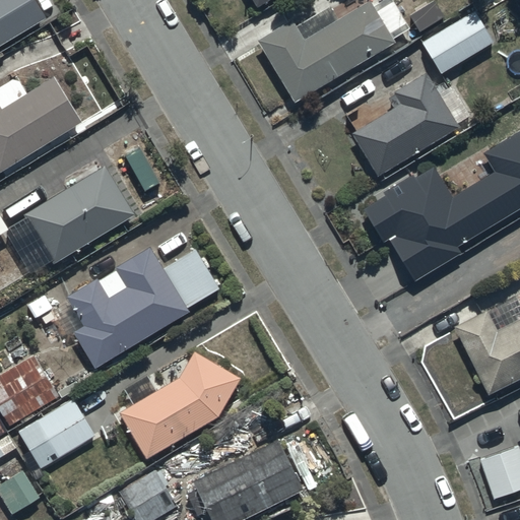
[(0,0),(0,46),(44,19),(30,0),(0,0)]
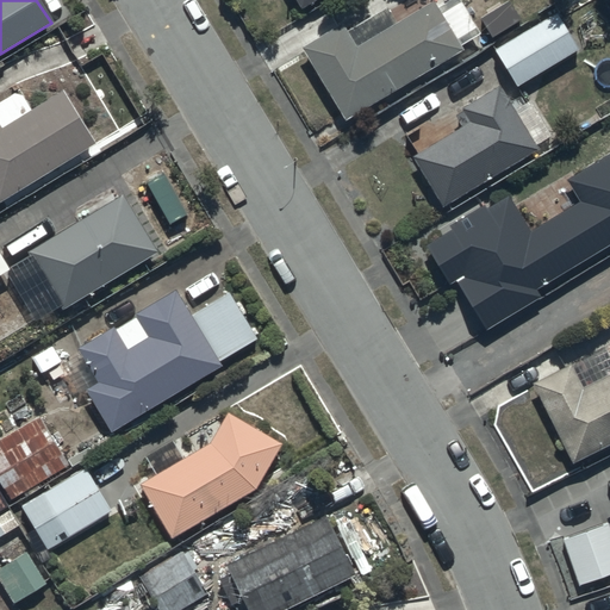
[(321,0),(292,0),(302,13),(321,0)]
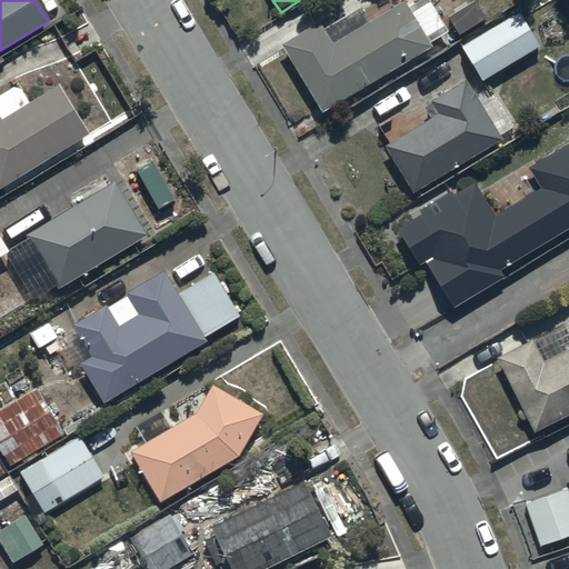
[(321,115),(430,48),(428,43),(446,32),(425,0),(421,0),(407,9),(402,1),(368,22),(359,8),(322,30),(318,22),(279,47),(321,115)]
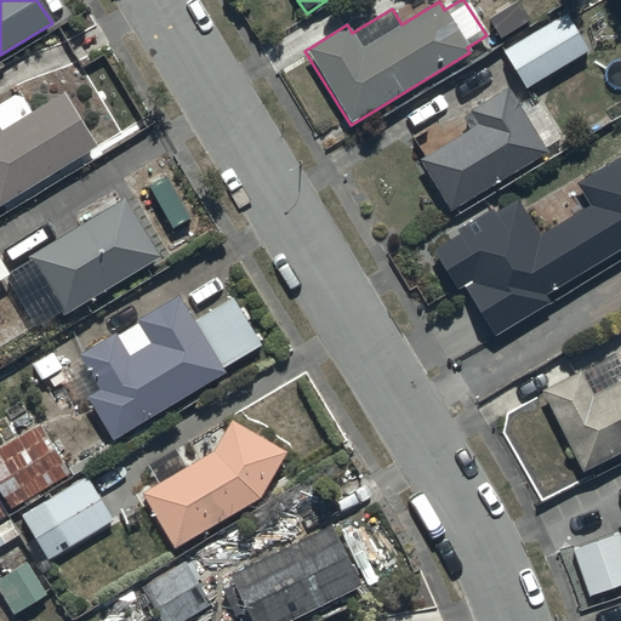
[(588,51),(564,13),(501,52),(525,90),(588,51)]
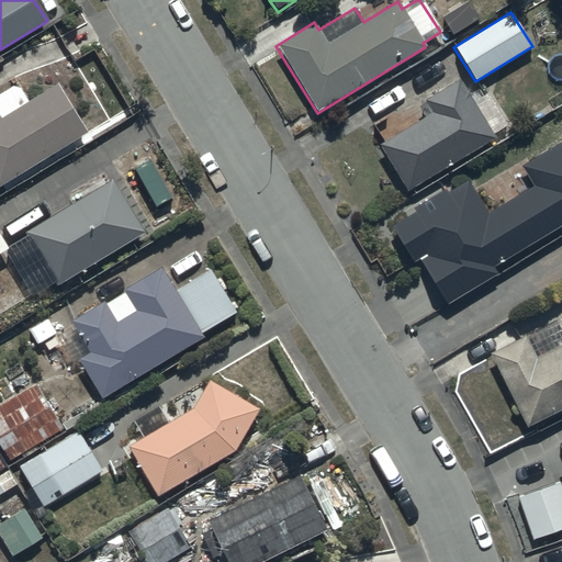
[(406,192),(493,138),(458,82),(424,103),(430,113),(378,146),(406,192)]
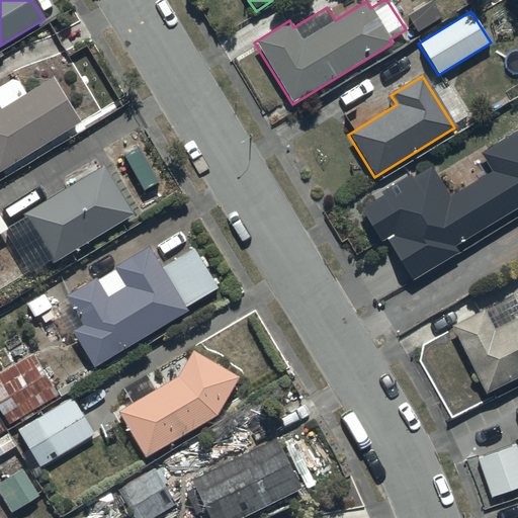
[(0,172),(80,122),(51,77),(25,93),(15,78),(0,87),(0,172)]
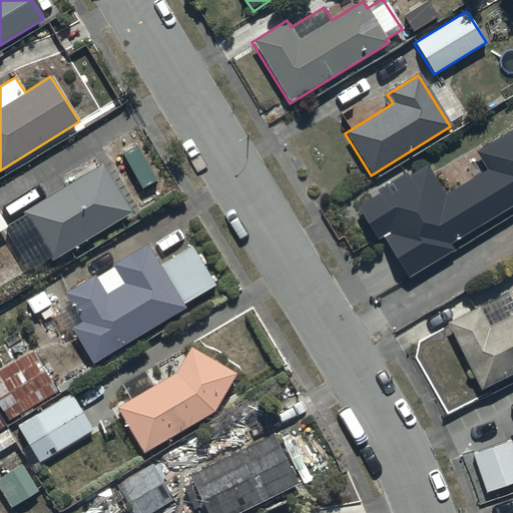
[(380,194),(359,206),(379,239),(384,235),(409,276),(453,248),(450,243),(512,204),(512,128),(477,150),(488,169),(447,194),(428,163),(410,173),(408,171),(377,189),(380,194)]
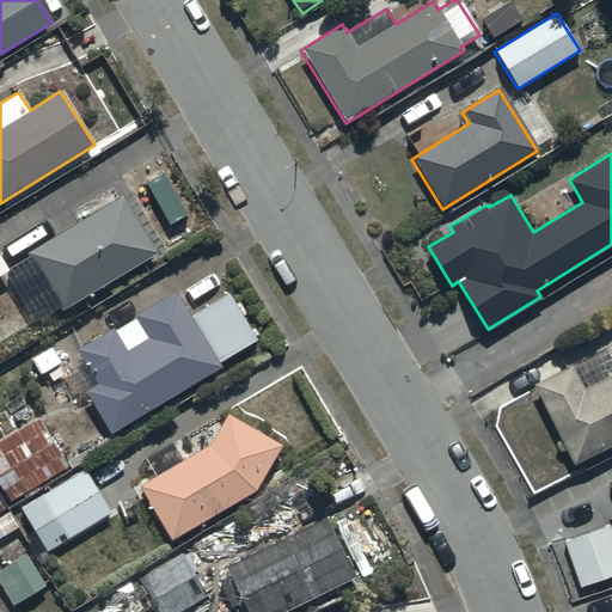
[(61,313),(157,254),(121,196),(26,255),(61,313)]
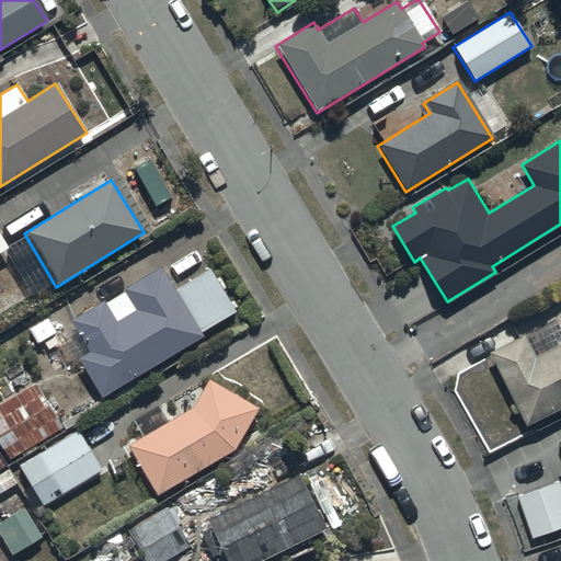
[(77,356),(101,398),(203,339),(201,334),(237,312),(212,270),(174,292),(160,267),(122,289),(124,293),(105,304),(103,300),(69,320),(87,351),(77,356)]
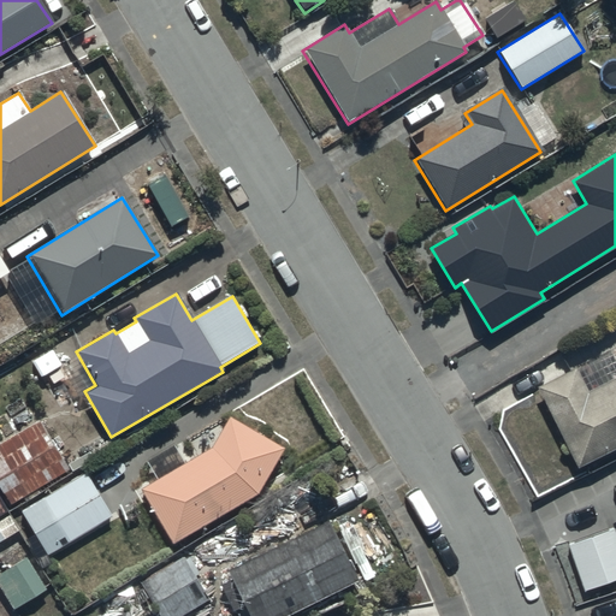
[(579,469),(615,449),(615,379),(610,383),(598,361),(578,372),(575,368),(537,389),(579,469)]
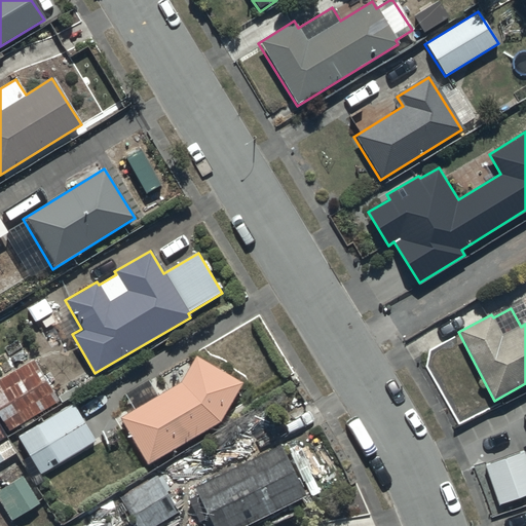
[(147,464),(219,421),(241,382),(195,355),(178,385),(120,419),(147,464)]
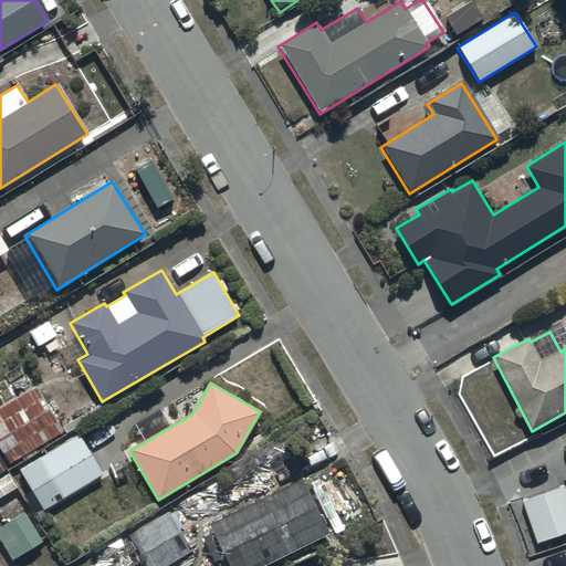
[(0,452),(8,464),(62,431),(34,388),(0,409),(0,452)]
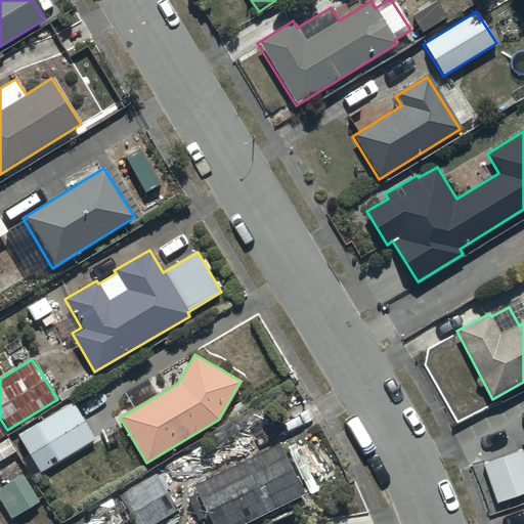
[(94,440),(72,403),(17,436),(40,473),(94,440)]
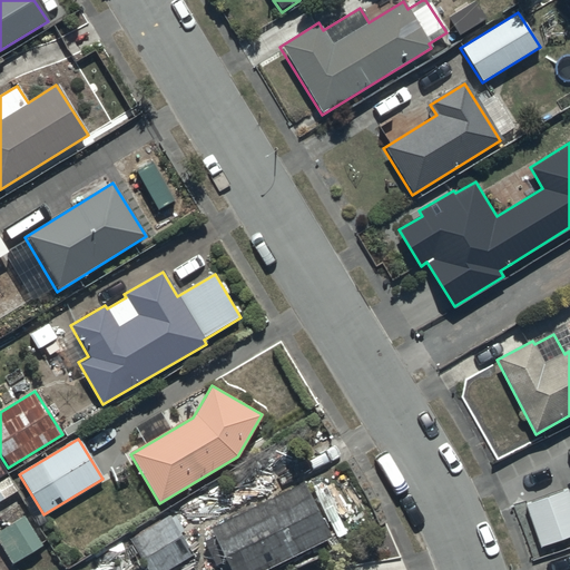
[(0,503),(17,493),(7,477),(0,481),(0,503)]
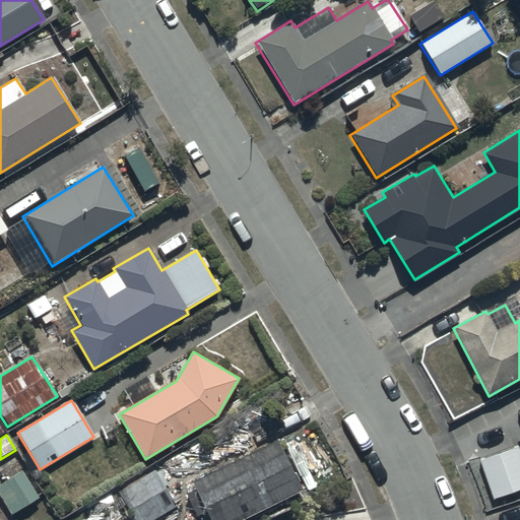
[(209,519),(243,519),(301,491),(275,442),(192,484),(209,519)]
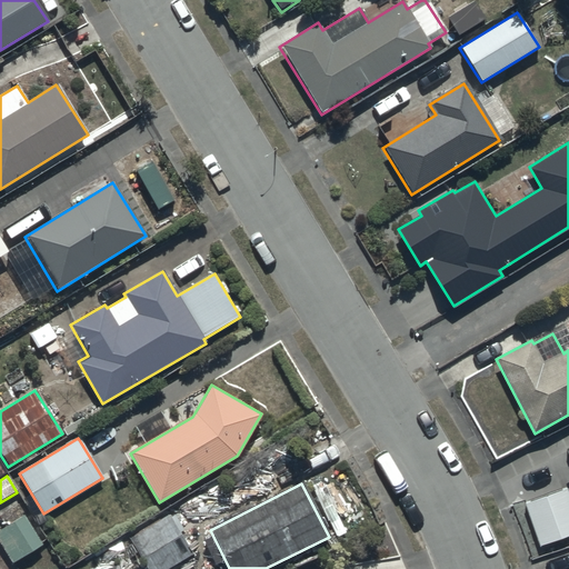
[(568,536),(568,497),(566,488),(523,503),(539,547),(568,536)]
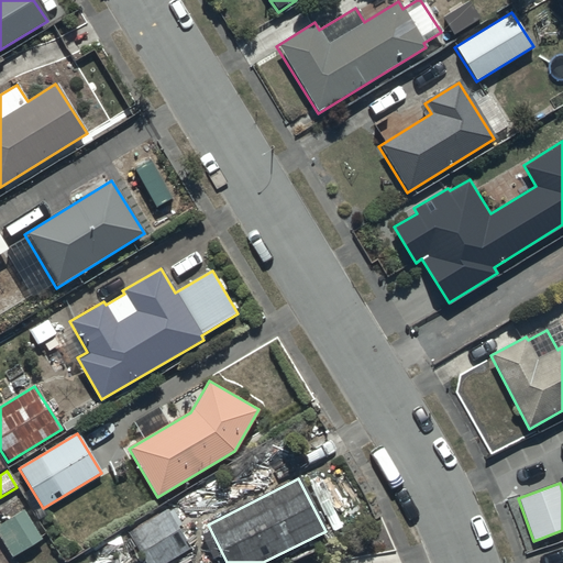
[(166,562),(190,549),(166,509),(128,533),(145,562),(166,562)]
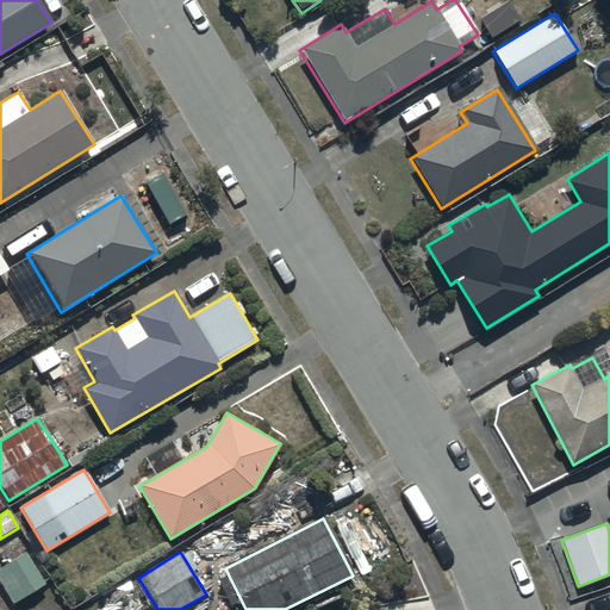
[(44,584),(25,554),(0,568),(0,583),(13,604),(44,584)]
